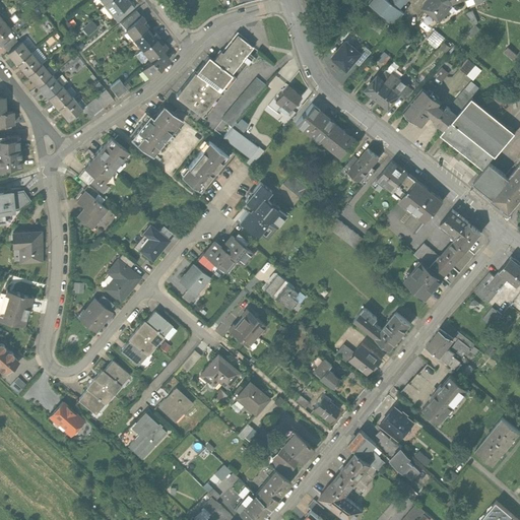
[(111,7),(109,9),(114,14),(129,2),(130,1),(129,0),(109,0),(107,3),(111,7)]
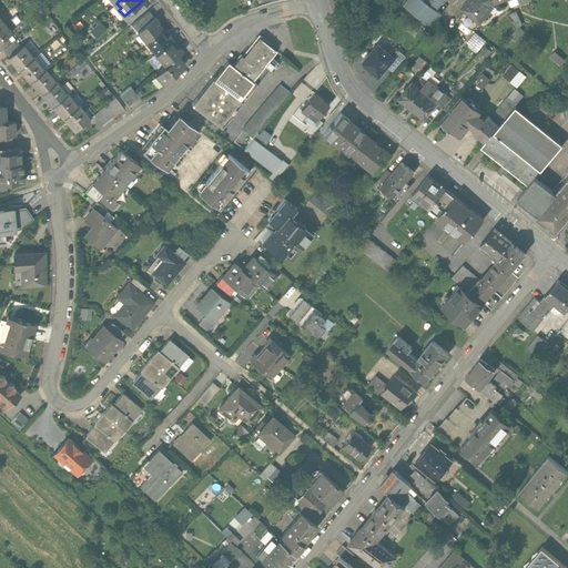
[(414,0),(408,7),(416,13),(412,19),(422,27),(426,22),(430,27),(442,14),(436,10),(443,0),(414,0)]
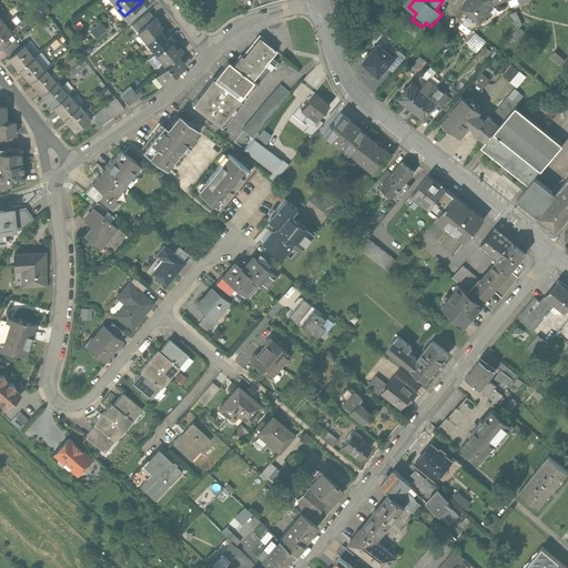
[(466,0),(462,7),(464,10),(479,22),(495,3),(494,3),(492,0),(466,0)]
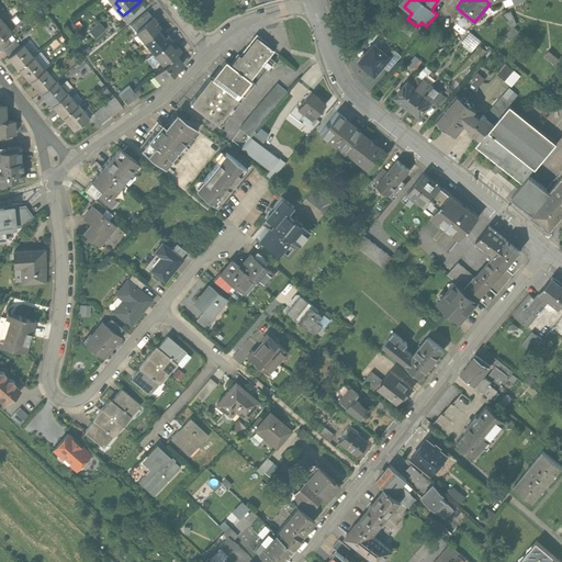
[(145,8),(139,2),(123,15),(122,18),(126,23),(145,8)]
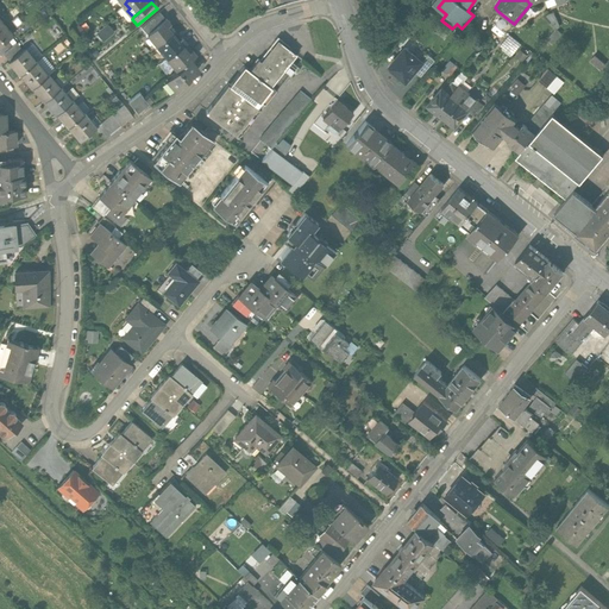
[(164,18),(159,11),(142,26),(148,33),(164,18)]
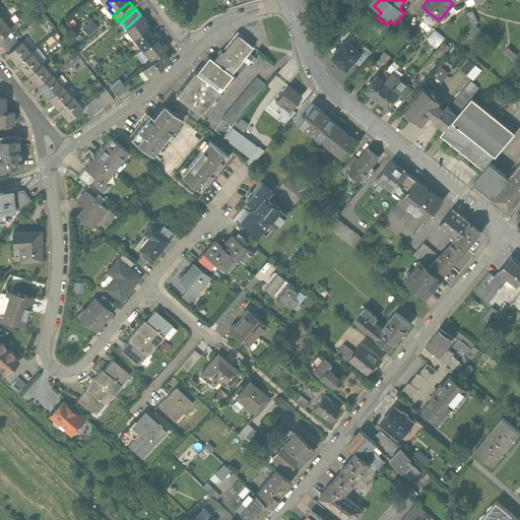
[(439,20),(425,9),(418,16),(433,28),(439,20)]
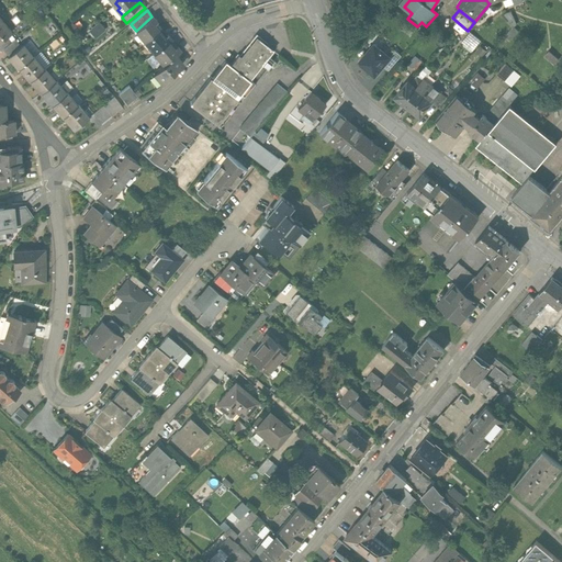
[(143,35),(146,41),(159,30),(154,23),(157,21),(153,17),(152,17),(136,31),(142,36),(143,35)]
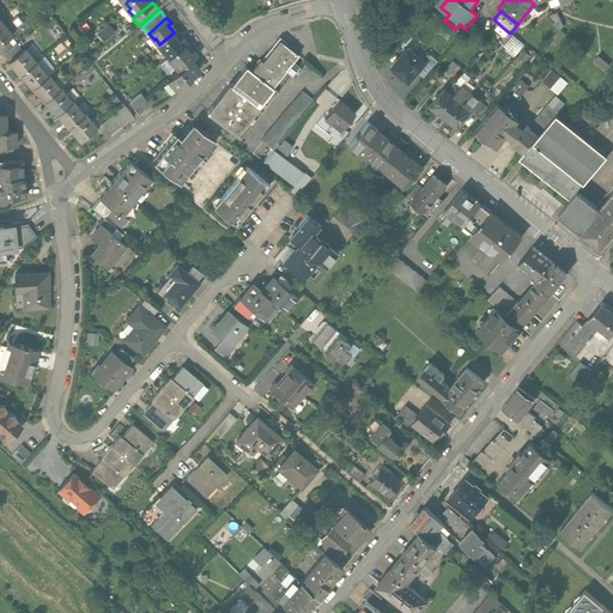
[(0,44),(12,35),(0,19),(0,44)]
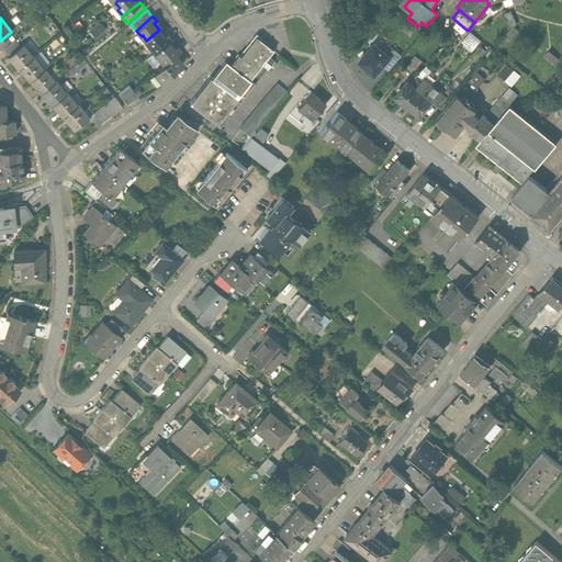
[(98,37),(108,29),(101,21),(91,29),(98,37)]
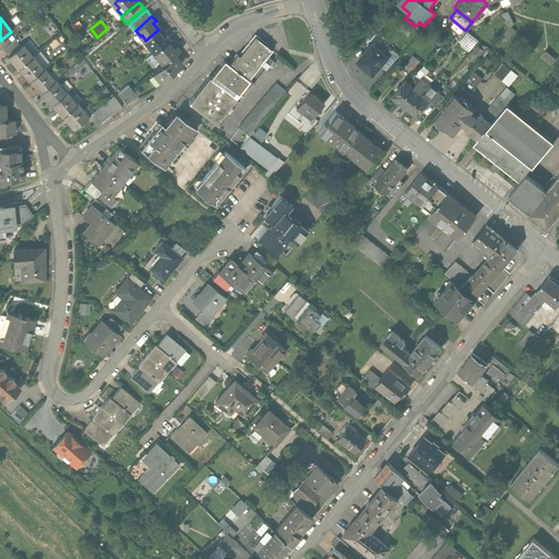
[(154,52),(155,51),(167,40),(170,38),(167,34),(164,36),(158,30),(145,40),(151,46),(149,47),(154,52)]
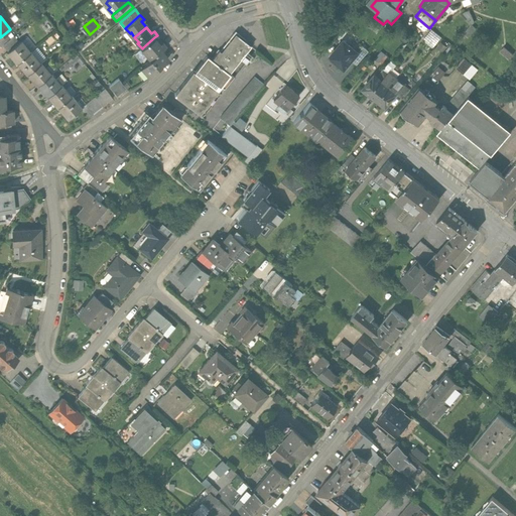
[(441,38),(432,30),(424,40),(433,47),(441,38)]
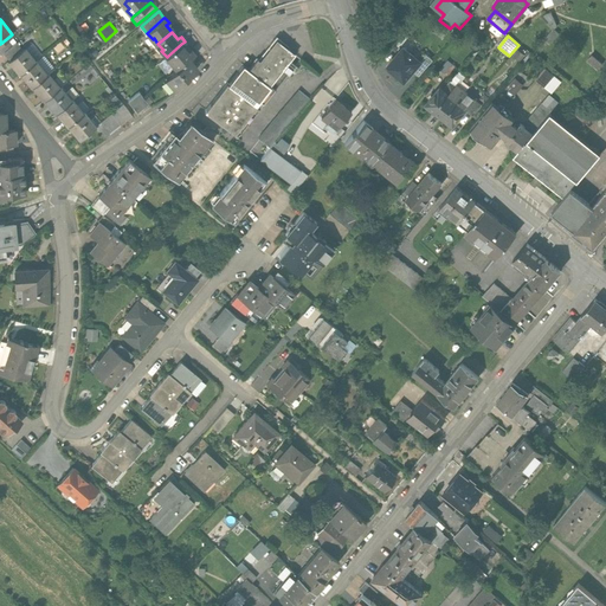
[(294,52),(276,39),(259,59),(258,58),(249,69),(249,70),(268,84),(294,52)]
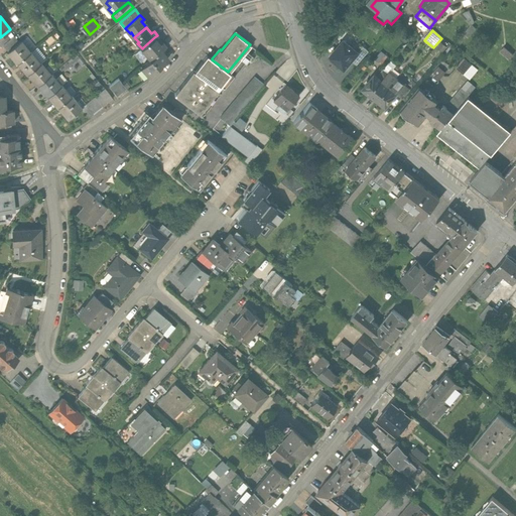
[(16,35),(4,43),(8,48),(20,41),(16,35)]
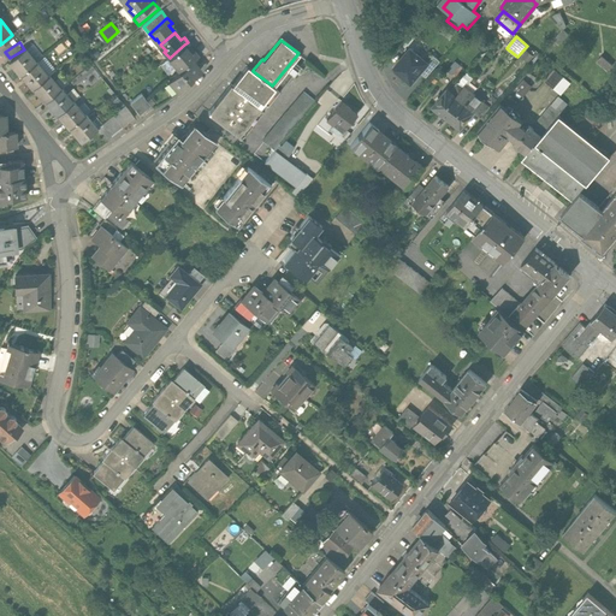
[(175,64),(179,70),(193,60),(199,54),(194,49),(191,53),(184,45),(171,57),(176,63),(175,64)]
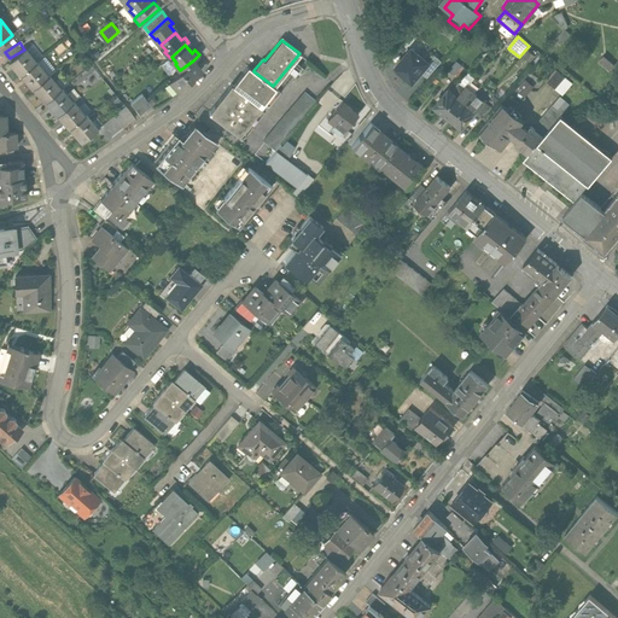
[(9,62),(21,75),(36,63),(25,48),(9,62)]
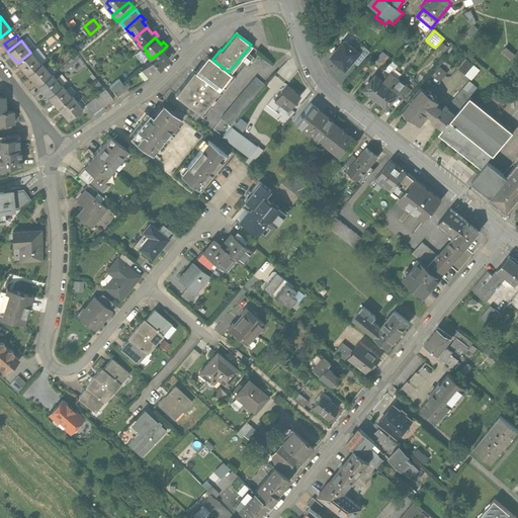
[(331,56),(346,69),(353,60),(359,53),(345,40),(331,56)]
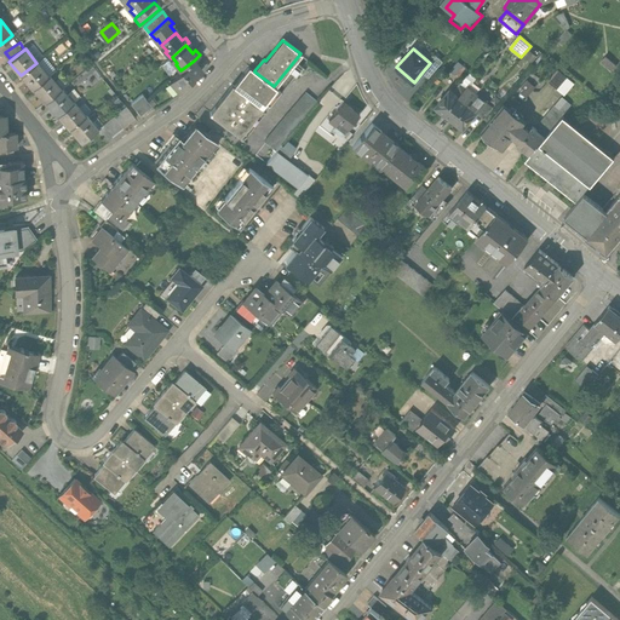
[(608,55),(602,59),(615,74),(619,68),(619,50),(612,58),(608,55)]
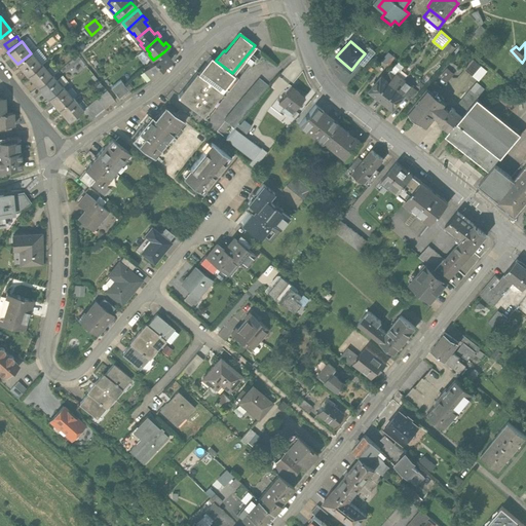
[(365,53),(359,61),(364,66),(376,51),(370,47),(365,53)]
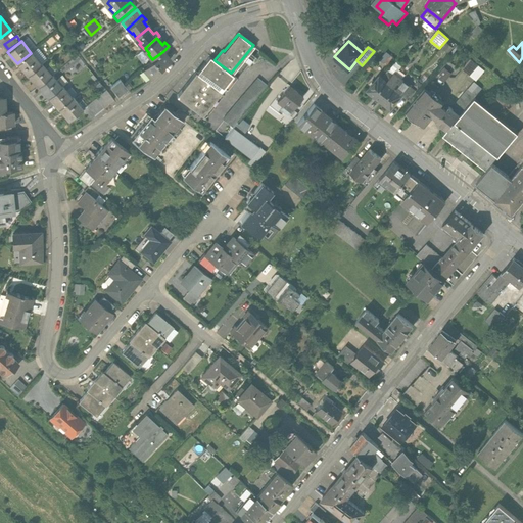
[(169,57),(163,51),(152,59),(143,67),(150,76),(161,67),(160,66),(169,59),(169,57)]
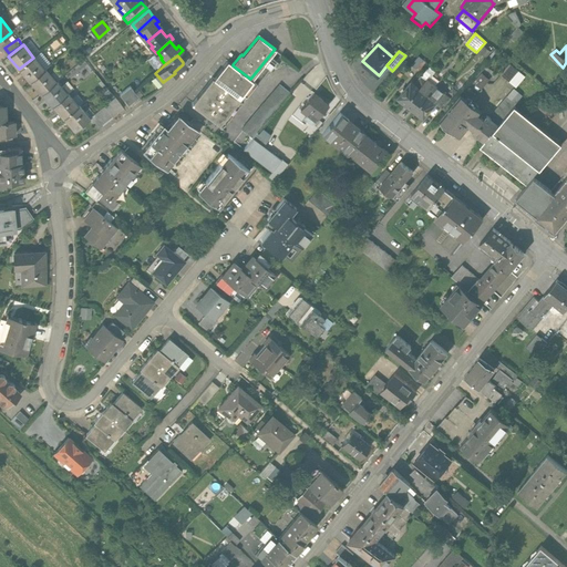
[(19,69),(30,82),(30,81),(44,70),(34,57),(33,58),(19,69)]
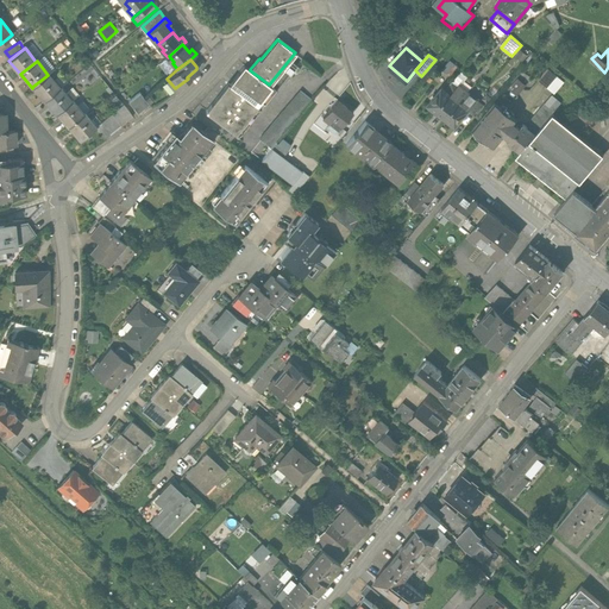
[(250,69),(244,64),(228,85),(258,106),(272,87),(269,85),(250,70),(250,69)]
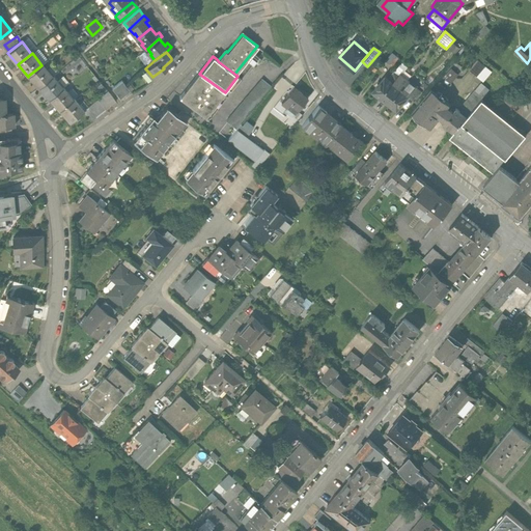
[(479,58),(470,70),(484,81),(494,71),(479,58)]
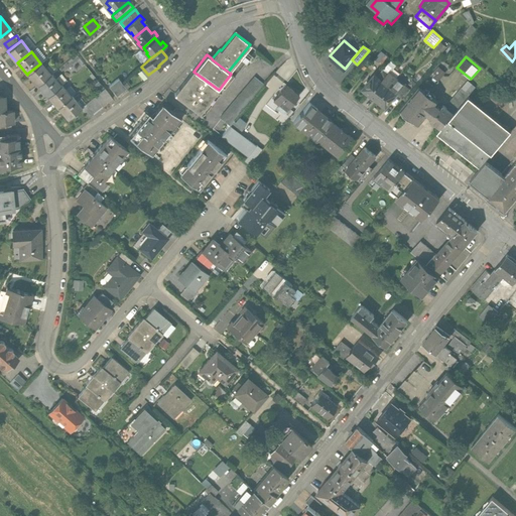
[(394,65),(390,61),(383,69),(387,73),(388,73),(389,72),(394,65)]
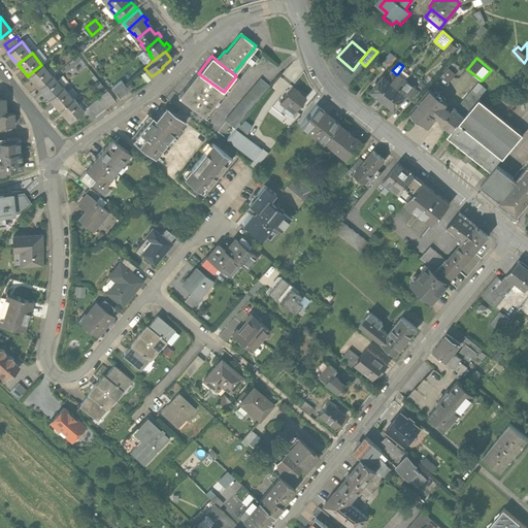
[(28,75),(37,88),(38,88),(52,77),(42,65),(41,65),(28,75)]
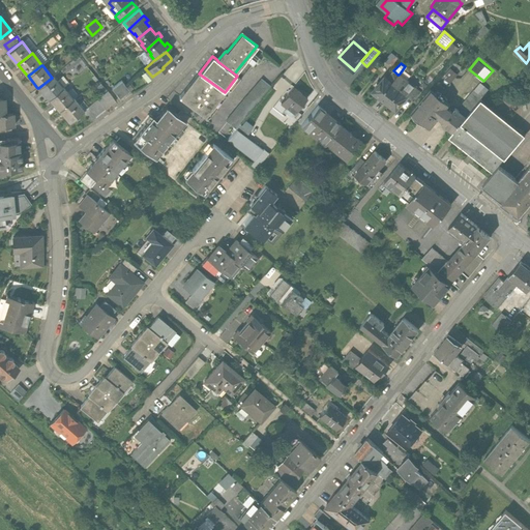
[(385,76),(373,90),(380,96),(398,75),(393,70),(388,78),(385,76)]
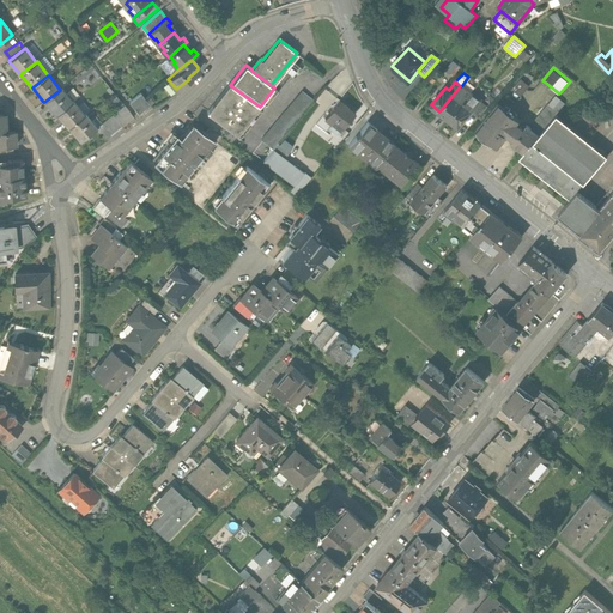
[(230,85),(230,84),(206,111),(240,137),(238,135),(260,107),(230,85)]
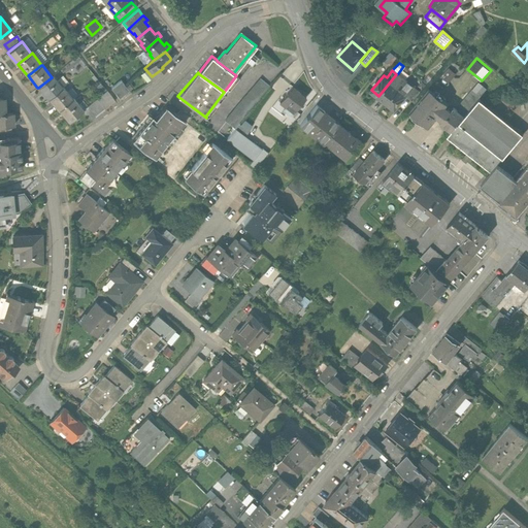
[(396,74),(378,96),(387,103),(406,79),(398,73),(397,74),(396,74)]
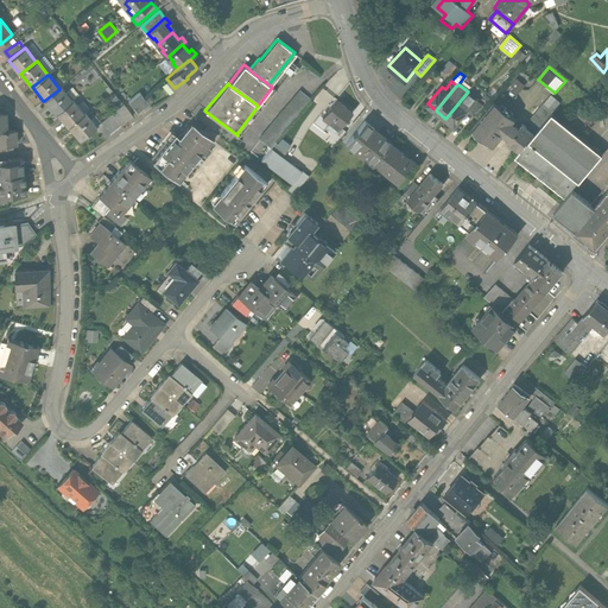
[(44,101),(55,114),(56,114),(71,102),(61,88),(59,89),(44,101)]
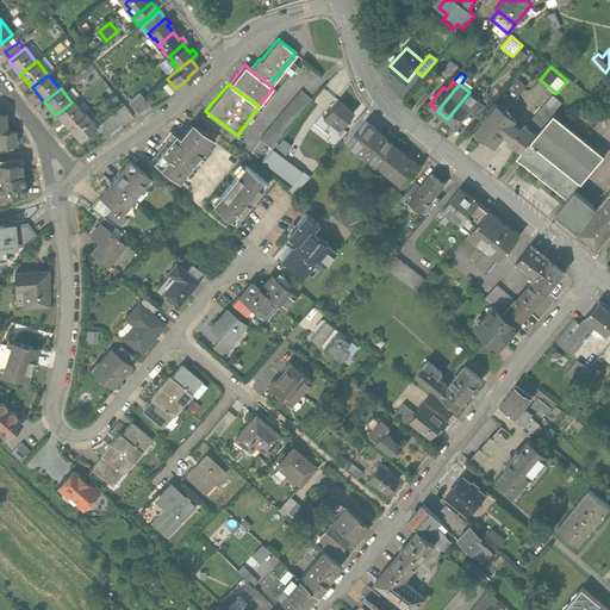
[(291,101),(302,111),(312,99),(300,89),(291,101)]
